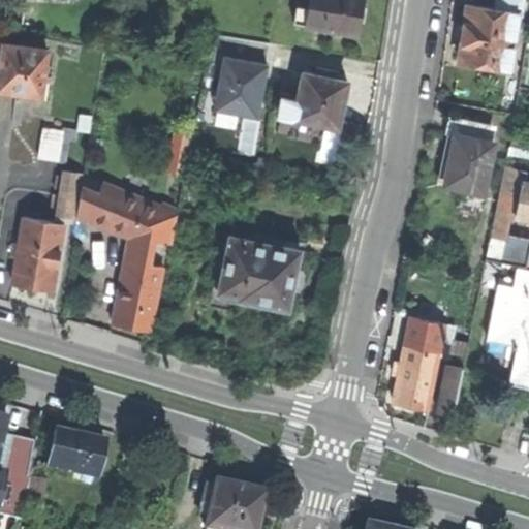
[(309,0),(308,7),(306,24),(305,26),(358,34),(362,13),(363,0),(309,0)]
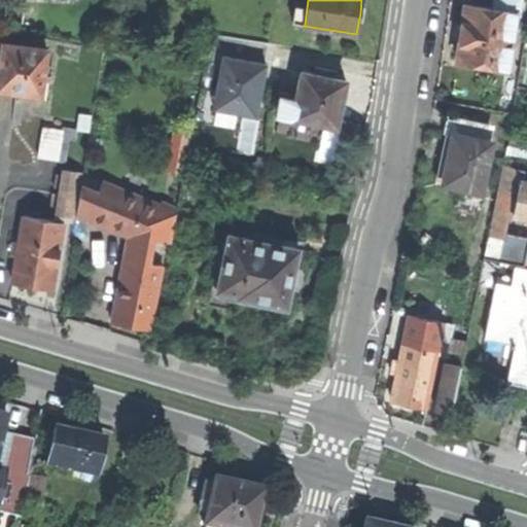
[(519,13),(520,0),(494,0),(494,7),(466,3),(462,33),(458,60),(508,67),(517,13),(519,13)]
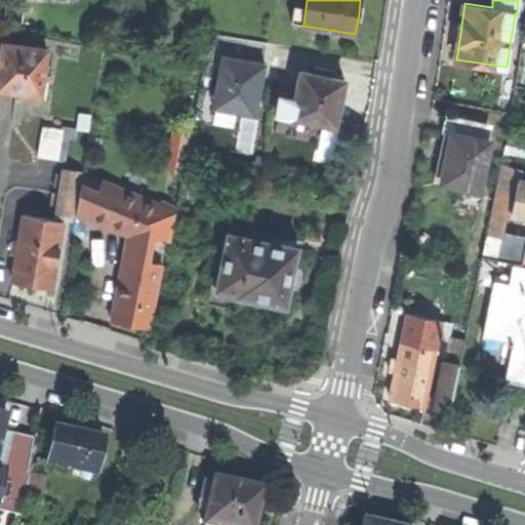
[(292,22),(304,24),(306,7),(295,6),(292,22)]
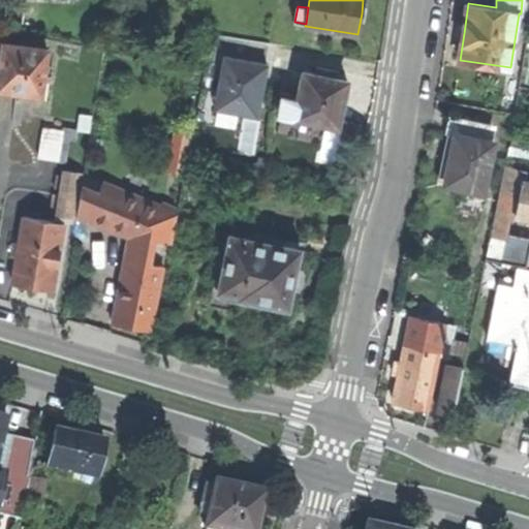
[(49,50),(4,44),(1,68),(0,78),(0,90),(20,92),(43,96),(45,80),(52,81),(54,66),(47,65),(49,50)]
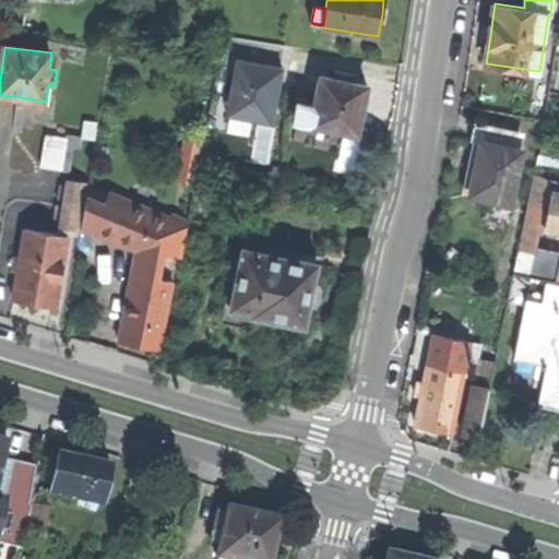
[(280,71),(229,60),(219,114),(269,125),(277,82),(280,71)]
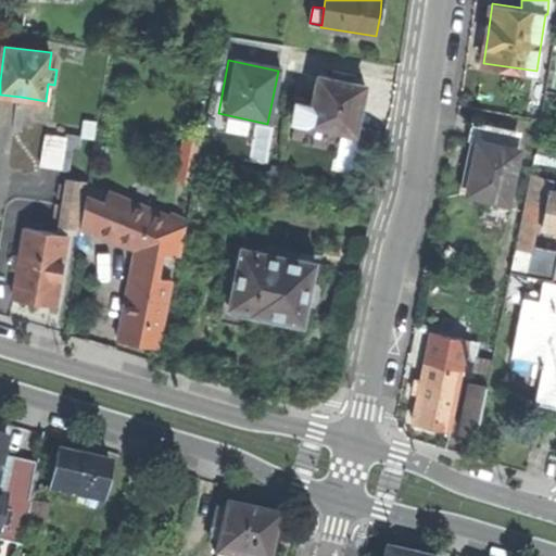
[(295,122),(356,134),(358,121),(361,108),(363,108),(366,104),(368,92),(366,89),(365,89),(365,85),(319,75),(313,106),(299,103),(295,122)]
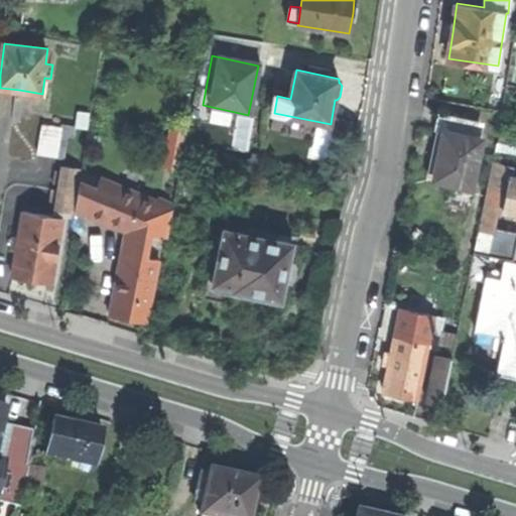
[(450,189),(471,192),(483,138),(475,137),(479,121),(440,114),(437,129),(445,131),(439,157),(435,177),(453,181),(450,189)]
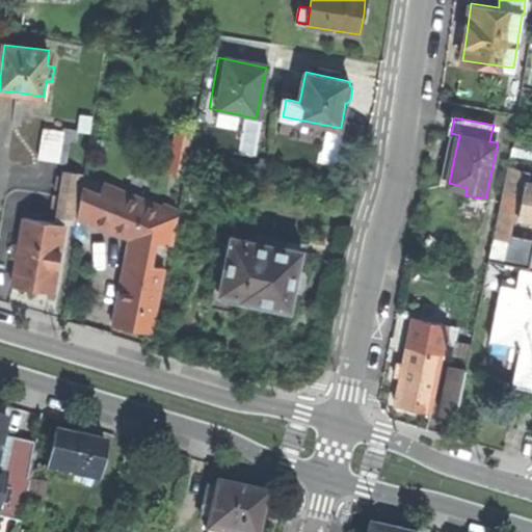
[(60,162),(65,132),(46,129),(41,159),(60,162)]
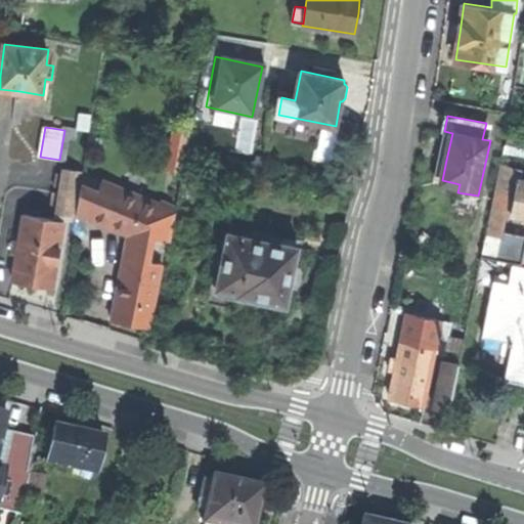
[(183,177),(186,158),(175,155),(179,135),(173,133),(165,173),(183,177)]
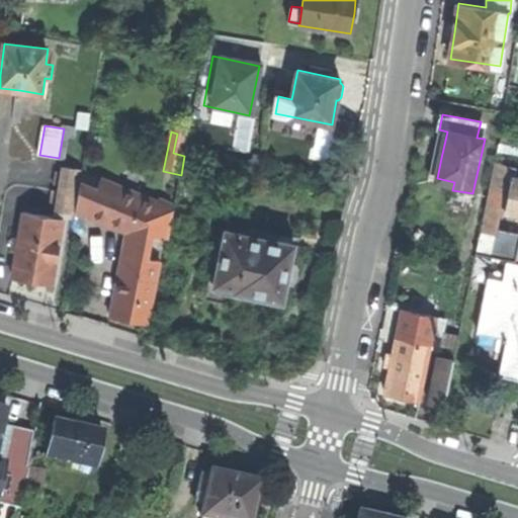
[(173,153),(184,156),(188,136),(177,134),(173,153)]
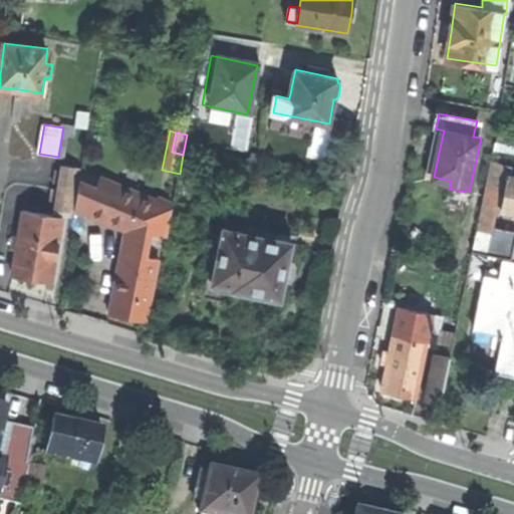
[(495,150),(513,152),(513,137),(497,136),(495,150)]
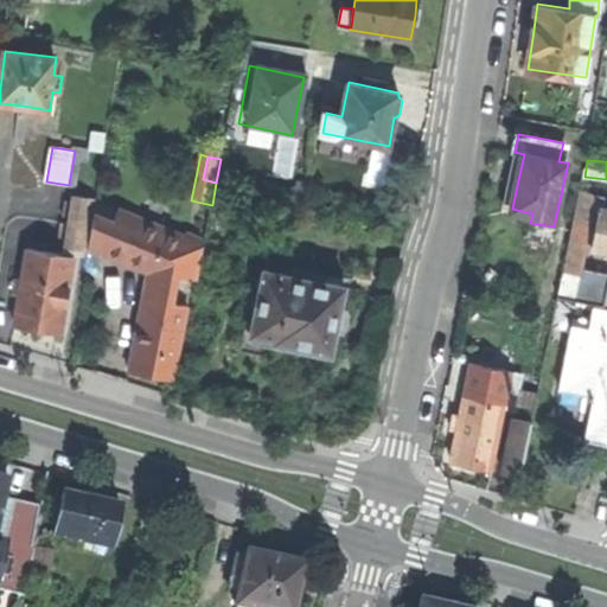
[(605,196),(580,191),(558,295),(605,305),(606,293),(606,273),(582,268),(587,246),(589,231),(595,232),(593,247),(593,248),(606,250),(606,208),(602,208),(605,196)]
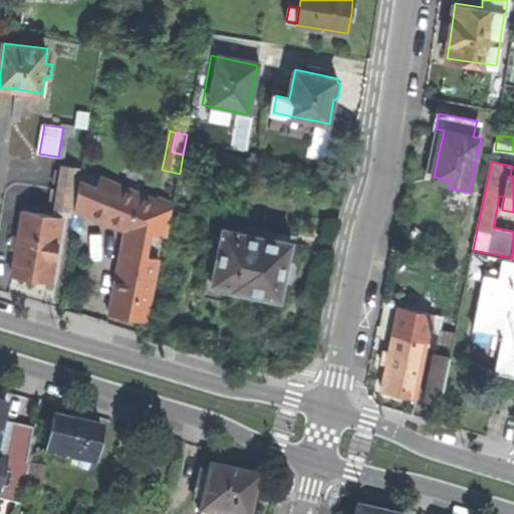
[(81,168),(65,166),(58,209),(73,211),(81,168)]
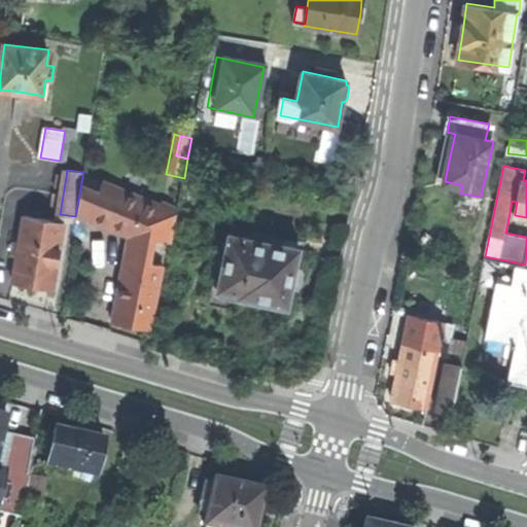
[(132,324),(152,327),(164,265),(151,262),(156,238),(172,241),(178,211),(162,209),(163,206),(103,183),(98,196),(90,220),(131,235),(129,241),(136,245),(133,258),(126,257),(120,283),(114,282),(111,296),(118,299),(113,321),(132,324)]
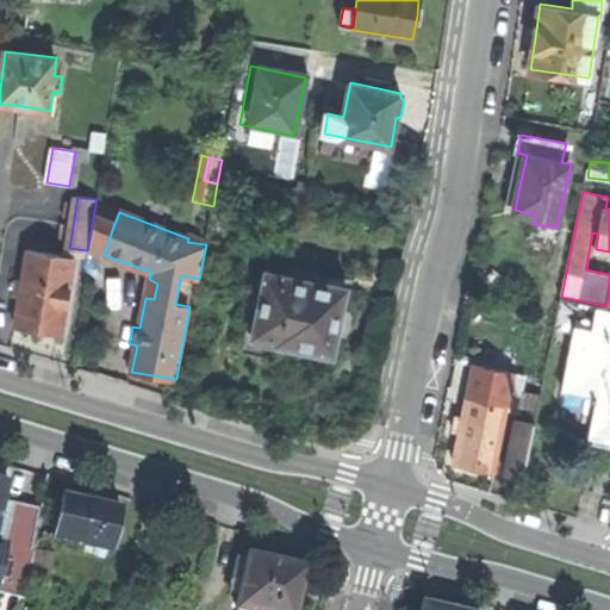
[(89,249),(104,255),(113,226),(95,217),(89,249)]
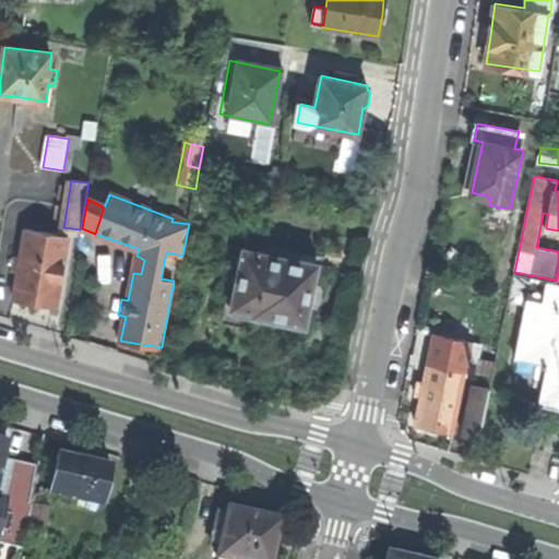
[(58,306),(70,237),(26,229),(14,298),(33,301),(58,306)]
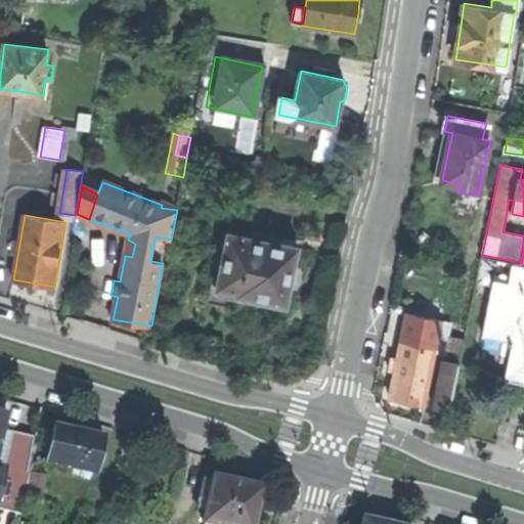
[(237,295),(287,306),(291,287),(293,287),(295,278),(297,269),(295,268),(299,247),(229,232),(220,276),(214,275),(208,303),(234,308),(237,295)]
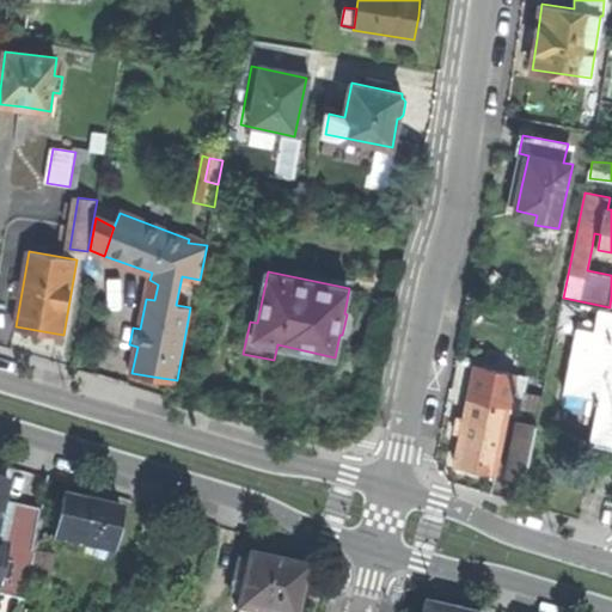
[(611,311),(599,310),(594,332),(577,329),(564,392),(599,399),(591,444),(611,447),(611,311)]
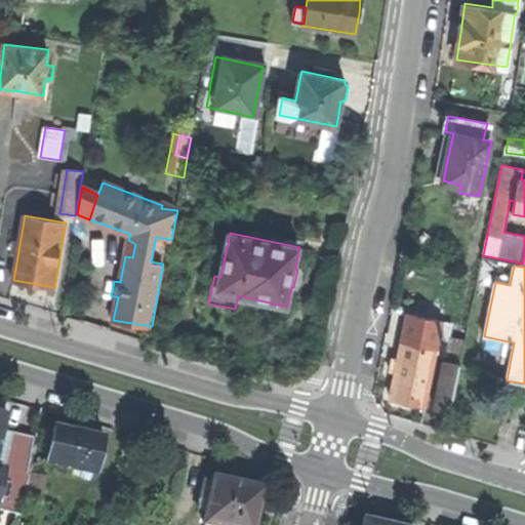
[(404,401),(427,406),(443,320),(428,317),(427,320),(415,318),(410,344),(402,341),(398,358),(396,371),(391,398),(404,401)]
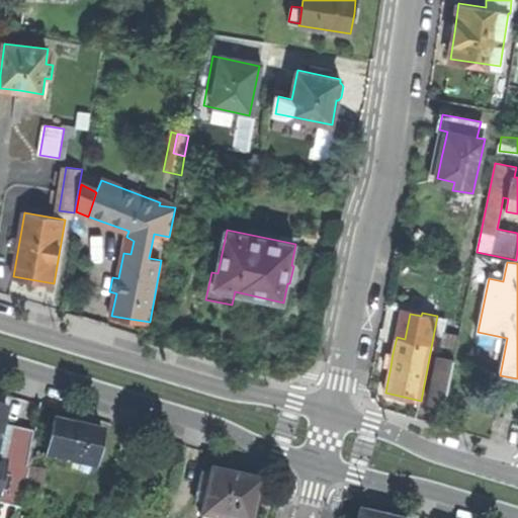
[(429,403),(445,407),(454,360),(437,357),(429,403)]
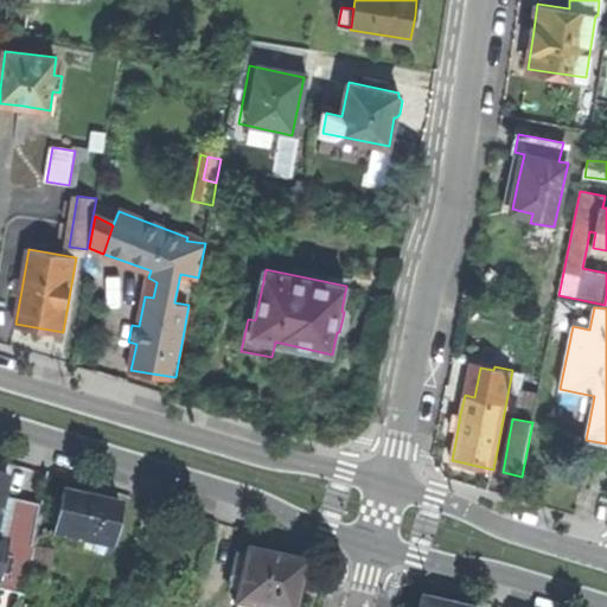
[(0,589),(26,596),(43,505),(14,499),(5,542),(0,541),(0,518),(5,497),(11,477),(0,473),(0,589)]
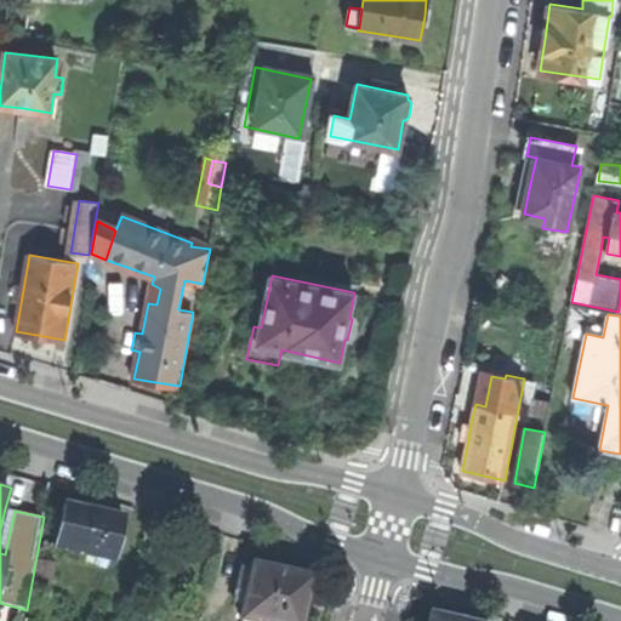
[(64,501),(56,547),(114,559),(125,516),(101,510),(64,501)]
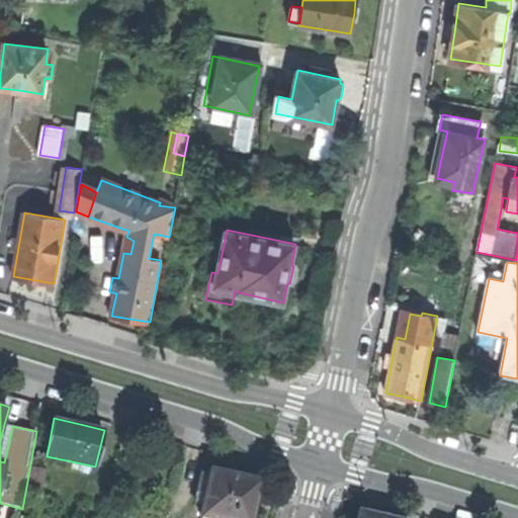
[(12,426),(4,424),(0,442),(0,461),(4,462),(12,426)]
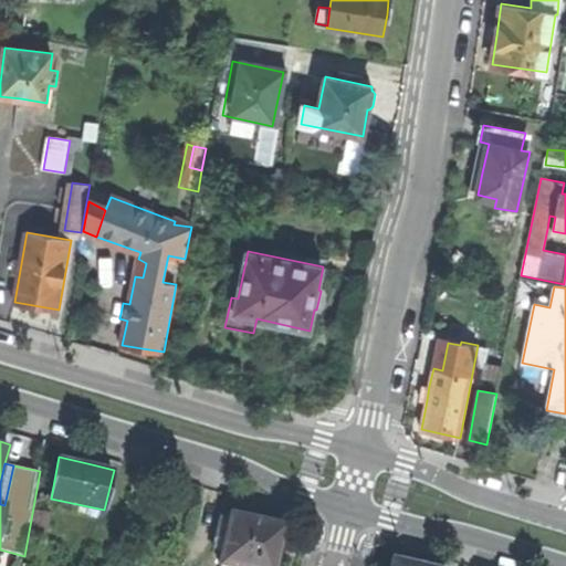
[(268,565),(276,527),(271,526),(271,524),(269,521),(257,519),(252,520),(251,522),(239,520),(224,516),(220,541),(211,538),(208,551),(216,553),(213,565),(268,565)]
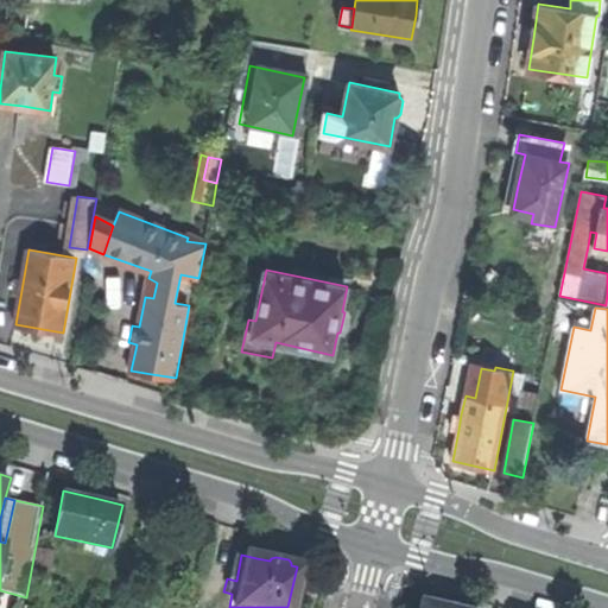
All buildings are outlined.
